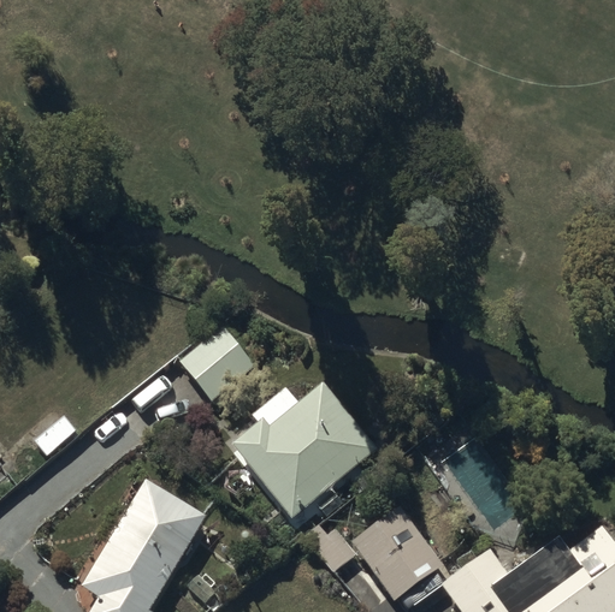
[(223,326),(179,358),(214,403),(256,370),(223,326)]
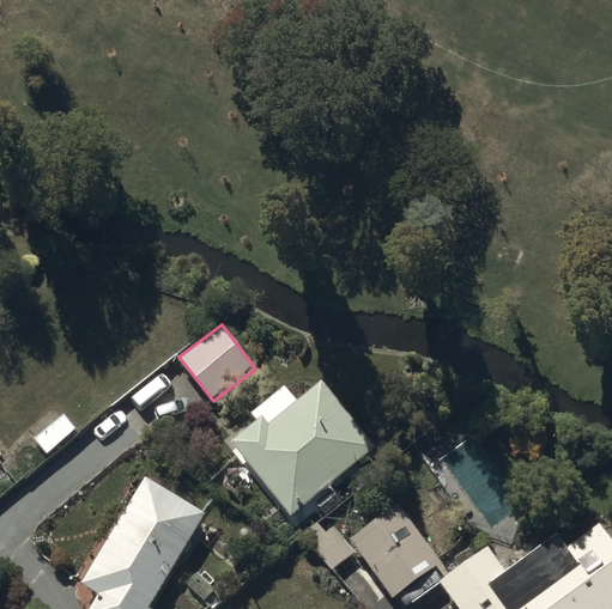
[(375,446),(321,381),(296,401),(283,384),(252,409),(261,421),(232,444),(290,515),(375,446)]
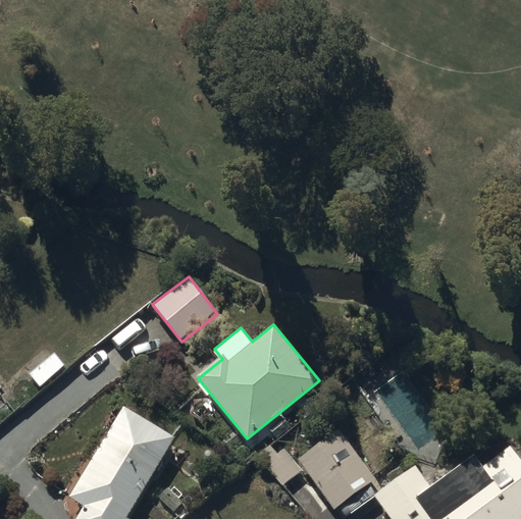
[(56,352),(31,373),(42,386),(67,366),(56,352)]
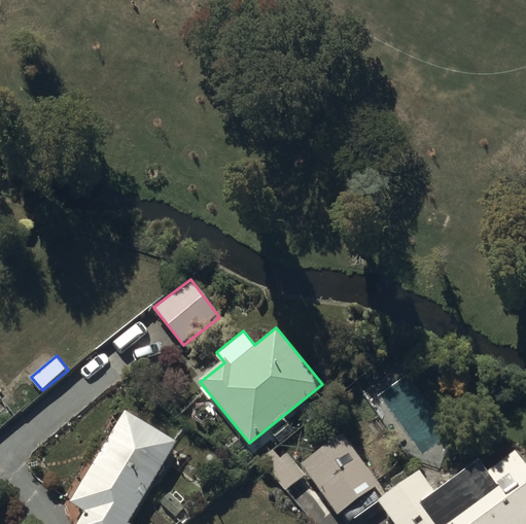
[(451,441),(397,364),(364,388),(418,464),(451,441)]
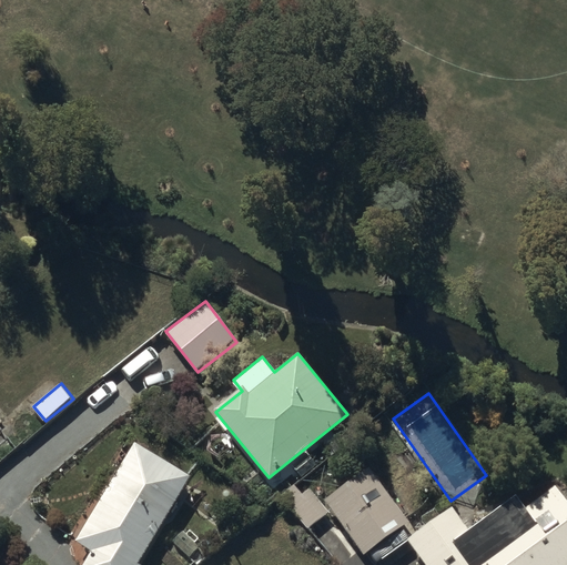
[(83,564),(138,564),(189,475),(133,441),(76,541),(92,551),(83,564)]
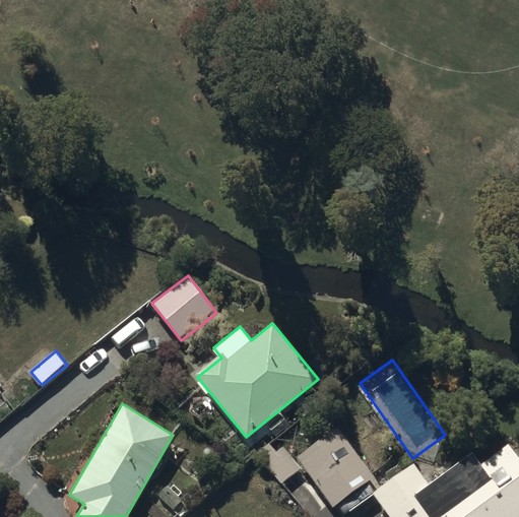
[(338,427),(297,457),(334,508),(376,478),(338,427)]
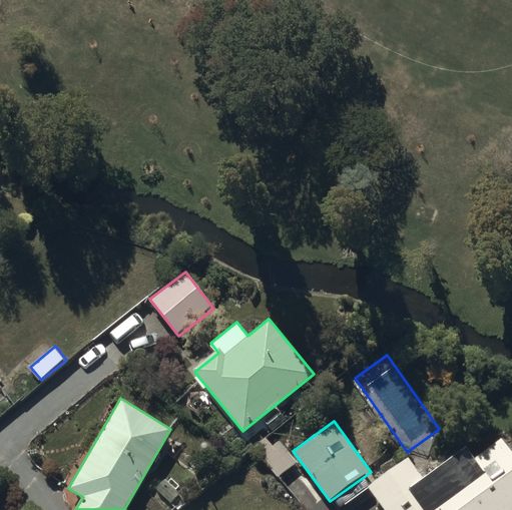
[(297,461),(271,432),(253,447),(280,476),(297,461)]
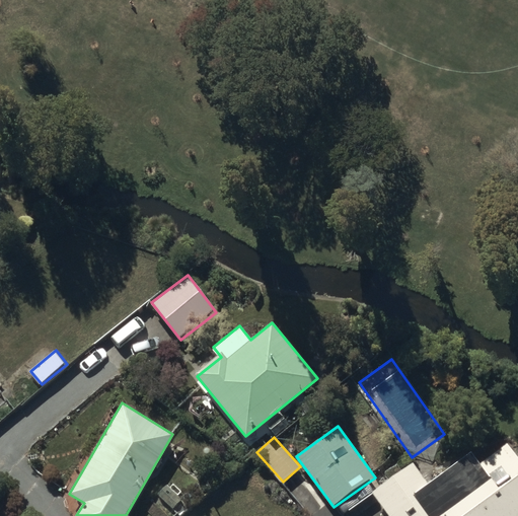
[(415,463),(373,493),(389,515),(517,515),(517,454),(509,442),(479,462),(471,452),(428,483),(415,463)]
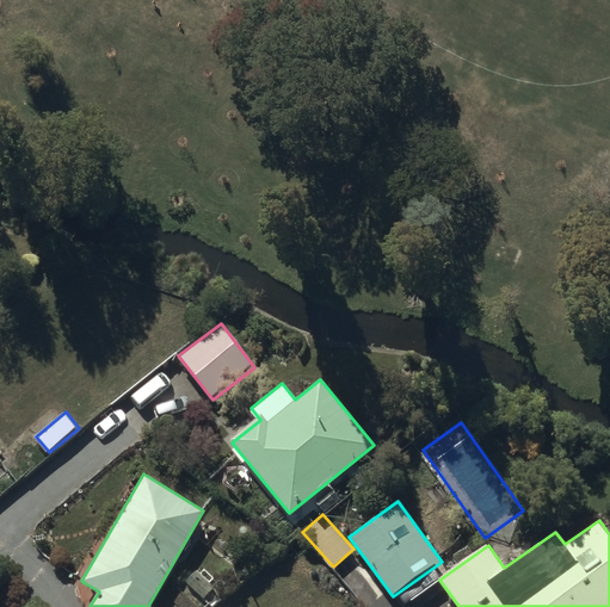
All buildings are outlined.
